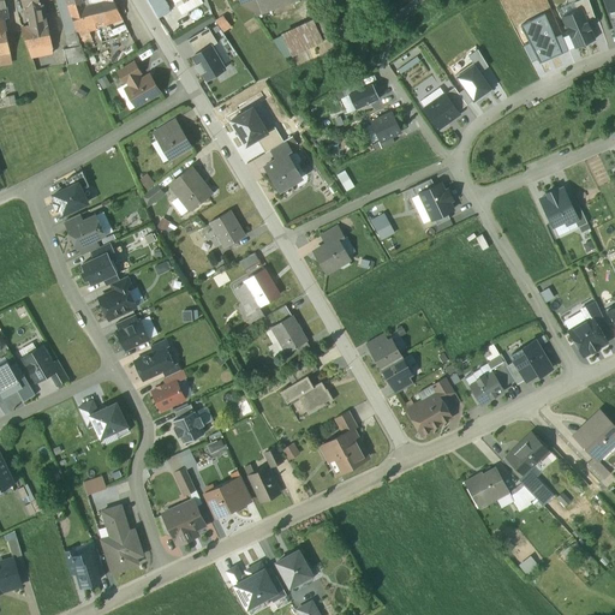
[(66,0),(21,0),(23,9),(40,5),(40,3),(41,3),(41,1),(40,1),(39,0),(55,0),(61,18),(61,19),(71,16),(69,7),(66,0)]
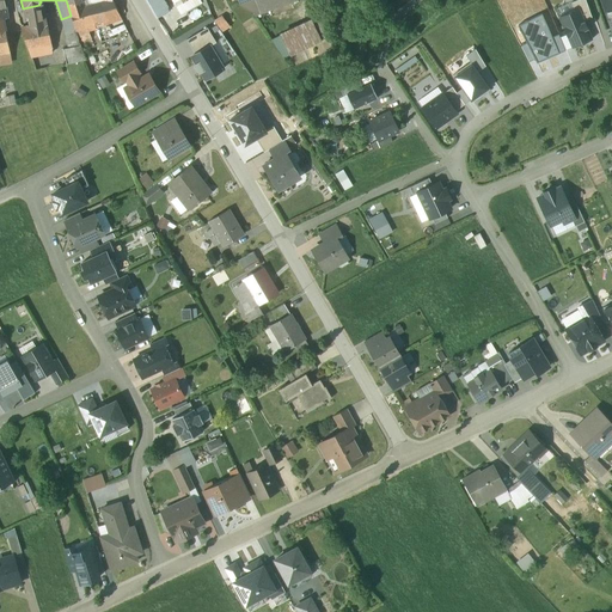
[(66,0),(68,7),(69,7),(73,22),(83,17),(80,11),(79,7),(78,5),(81,4),(79,0),(66,0)]
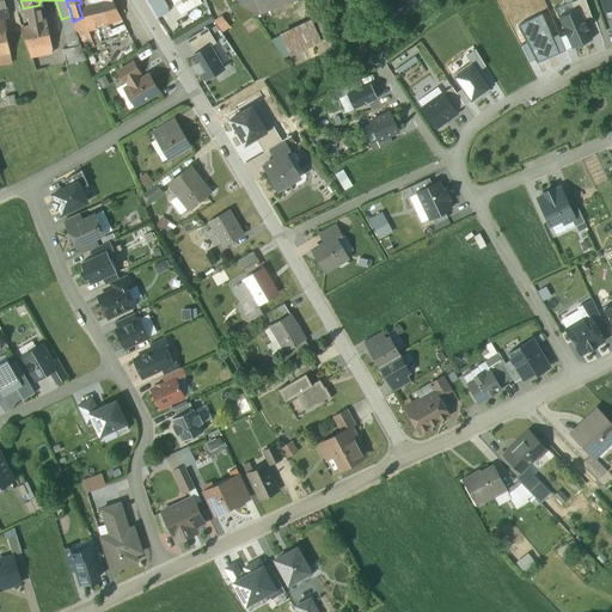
[(86,0),(90,7),(80,11),(83,17),(73,22),(77,35),(96,29),(96,26),(103,24),(104,25),(122,19),(111,0),(86,0)]
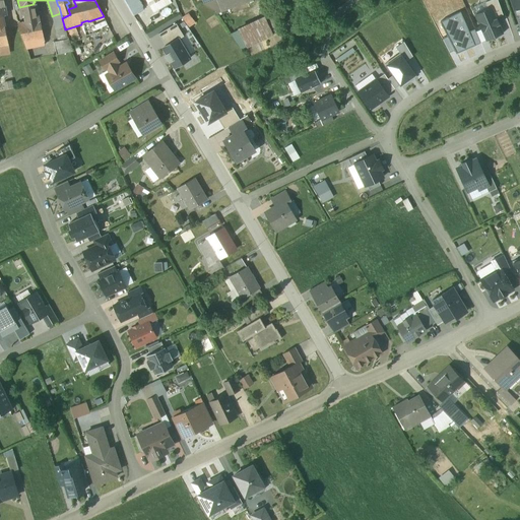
[(137,0),(124,0),(130,11),(133,15),(143,10),(137,0)]
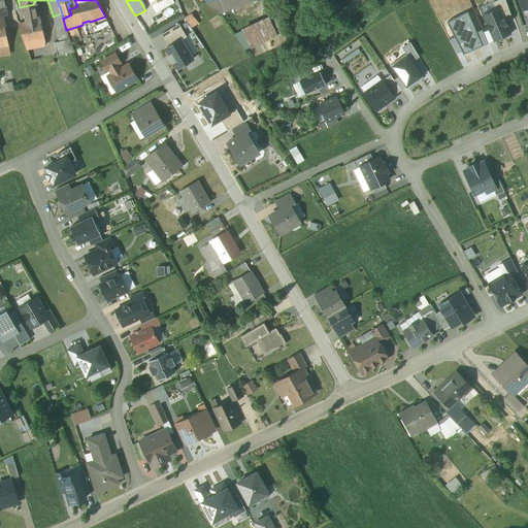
[(162,0),(158,3),(151,7),(154,13),(173,2),(171,0),(162,0)]
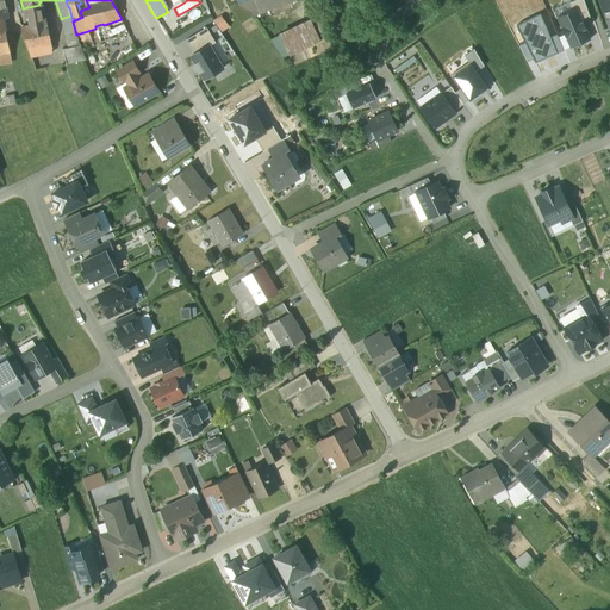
[(296,0),(251,0),(238,5),(253,14),(268,10),(268,11),(297,0),(296,0)]
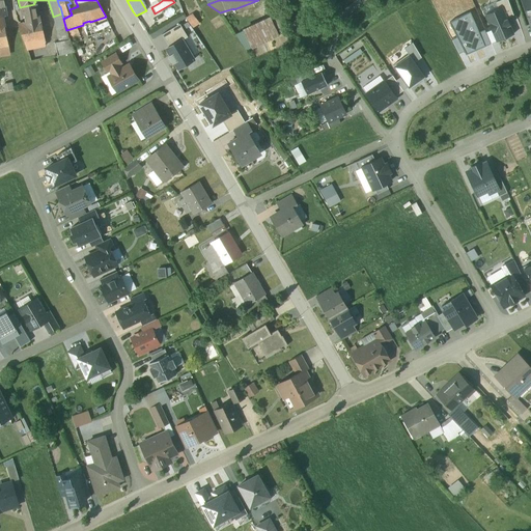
[(506,18),(513,16),(508,0),(501,0),(496,2),(498,9),(502,7),(506,18)]
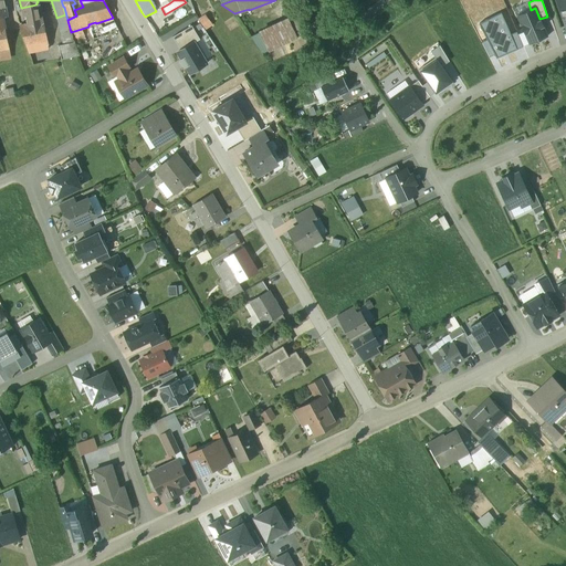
[(565,0),(556,0),(565,24),(565,0)]
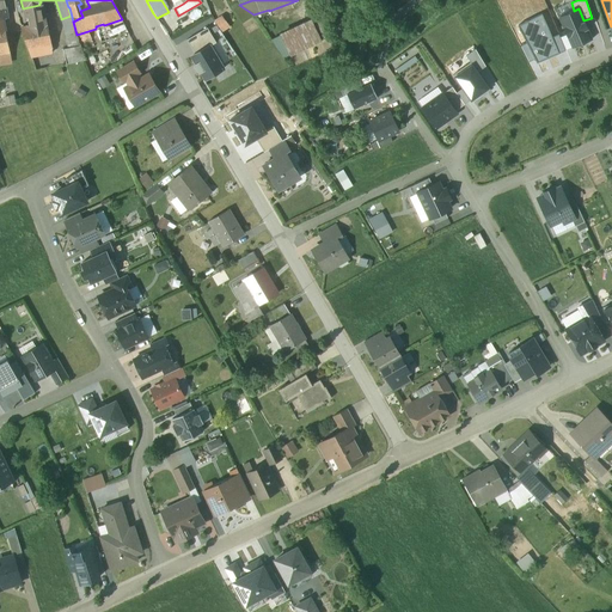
[(40,5),(23,8),(26,18),(29,17),(30,26),(43,24),(40,5)]
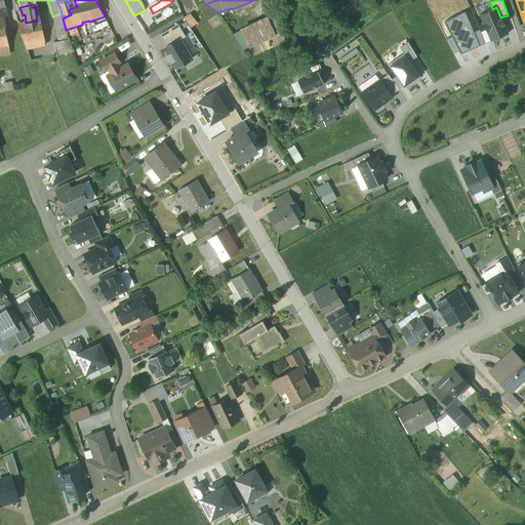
[(480,15),(491,41),(508,34),(500,17),(496,7),(492,9),(480,15)]
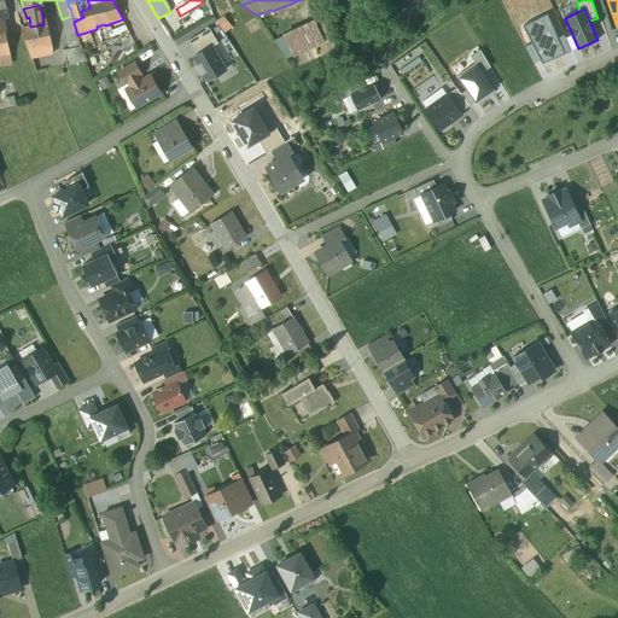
[(547,15),(524,25),(531,44),(526,46),(534,63),(541,59),(541,60),(559,52),(560,56),(565,53),(558,38),(547,15)]
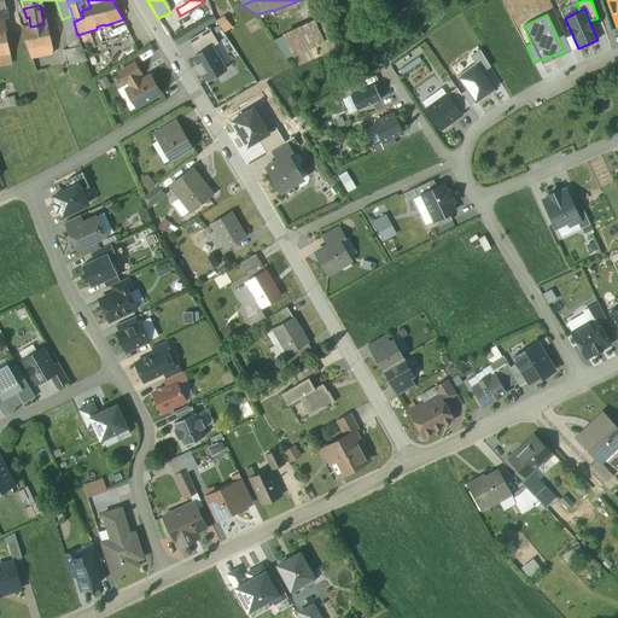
[(71,16),(62,19),(66,33),(76,30),(71,16)]
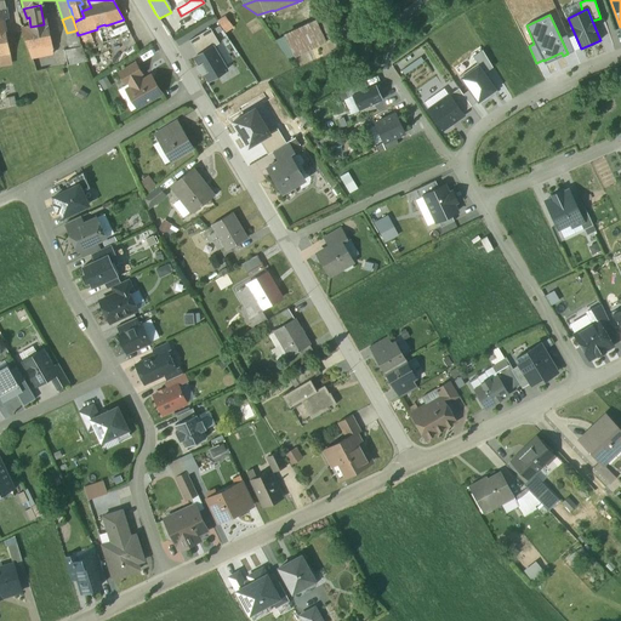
[(331,32),(323,17),(280,35),(281,39),(275,41),(288,61),(325,43),(322,36),(331,32)]
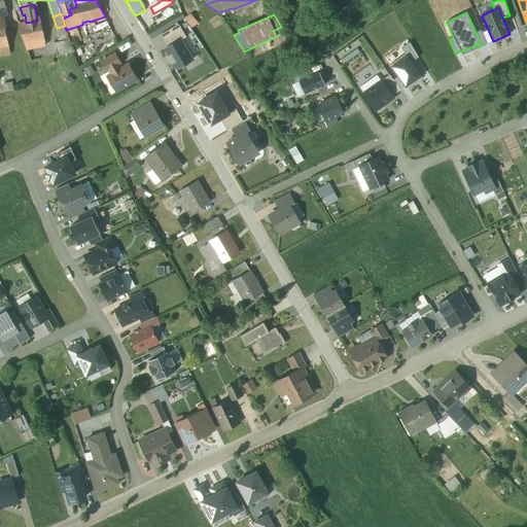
[(2,15),(0,15),(0,46),(8,46),(2,15)]
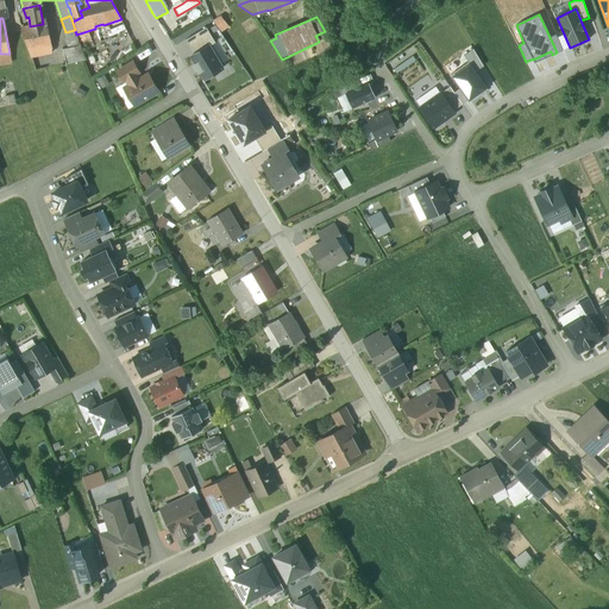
[(184,38),(206,25),(203,20),(171,39),(175,45),(184,39),(184,38)]
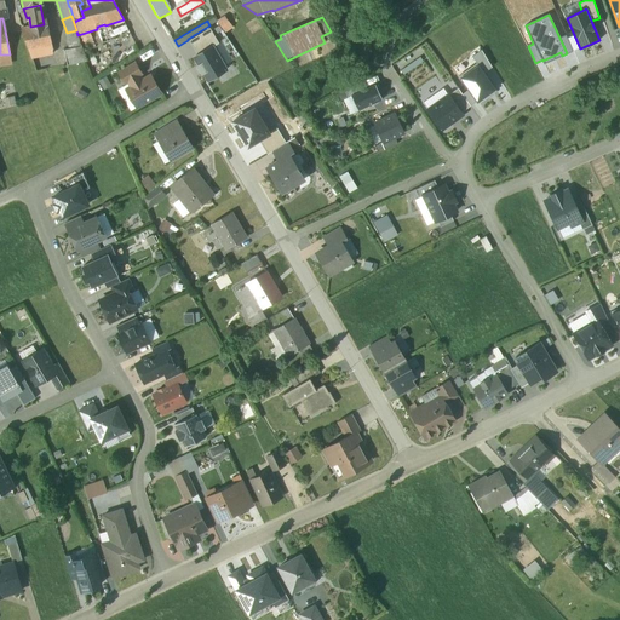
[(44,24),(30,27),(21,28),(28,50),(51,45),(47,23),(44,24)]
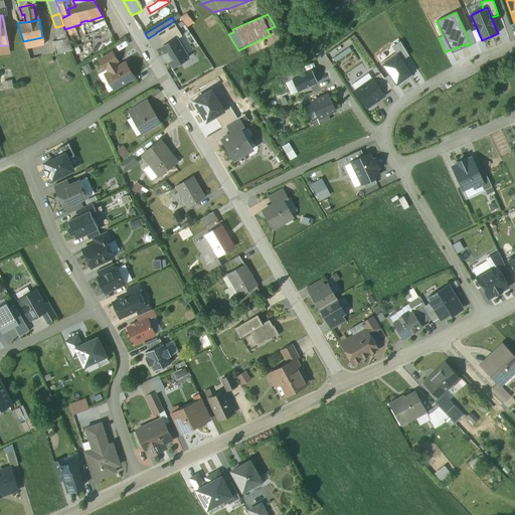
[(188,19),(183,22),(187,27),(192,24),(188,19)]
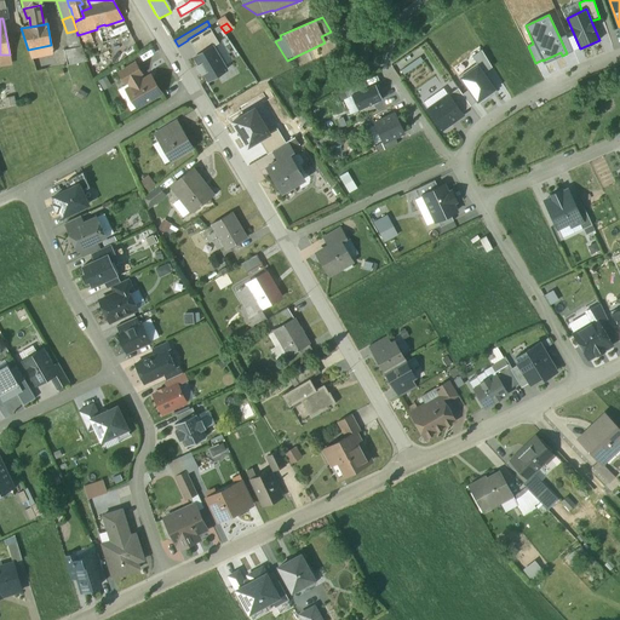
[(210,29),(189,41),(199,56),(212,47),(219,44),(210,29)]
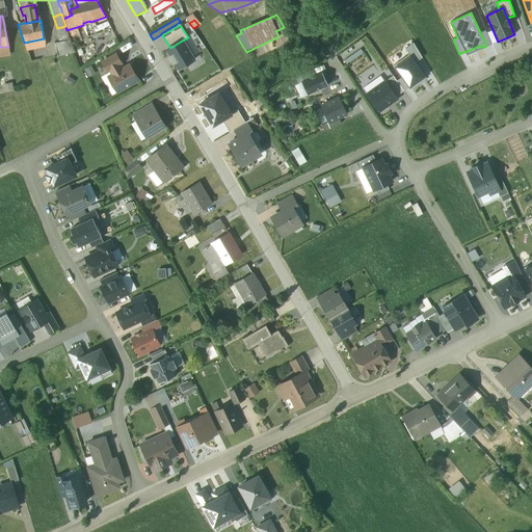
[(65,26),(57,28),(59,34),(68,32),(65,26)]
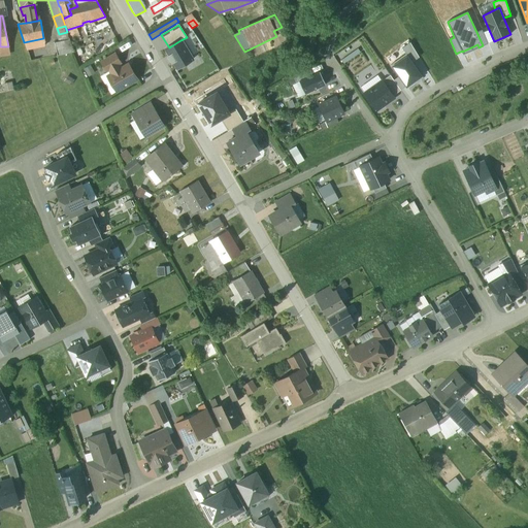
[(483,45),(488,43),(482,30),(476,32),(483,45)]
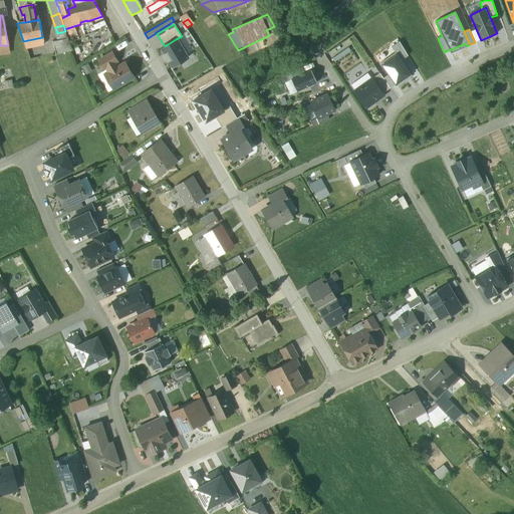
[(57,33),(55,34),(57,41),(53,42),(55,54),(72,50),(67,37),(65,31),(57,33)]
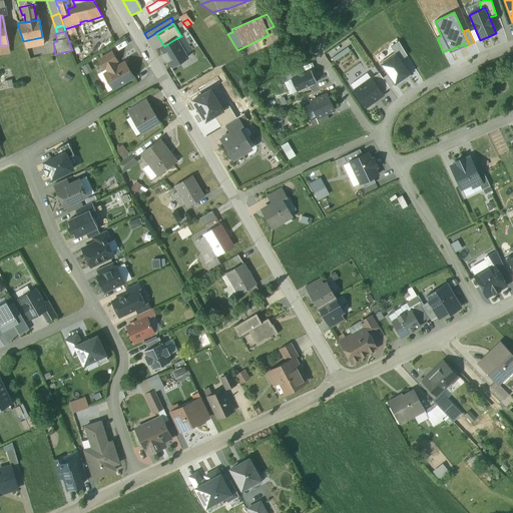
[(42,37),(23,41),(26,48),(44,44),(44,43),(42,37)]
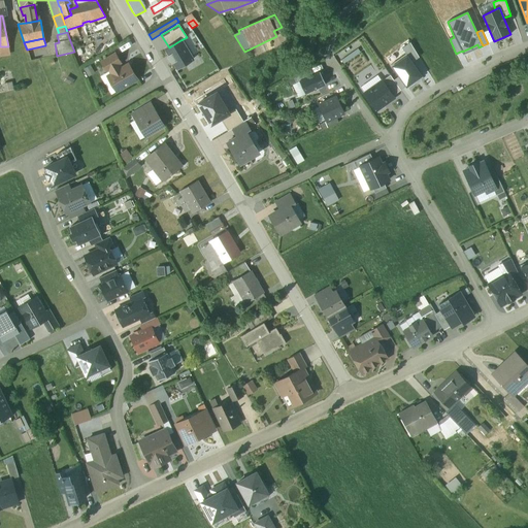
[(173,62),(177,69),(192,60),(180,40),(169,47),(166,50),(169,56),(168,56),(172,63),(173,62)]
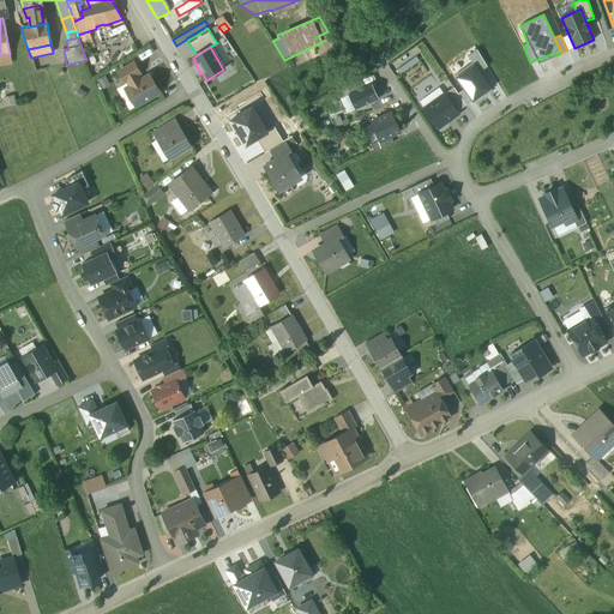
[(473,62),(480,72),(487,66),(476,49),(468,55),(473,62)]
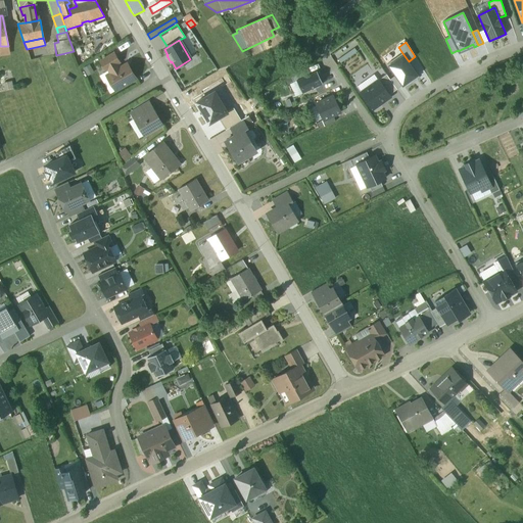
[(113,53),(101,61),(106,70),(116,63),(119,62),(113,53)]
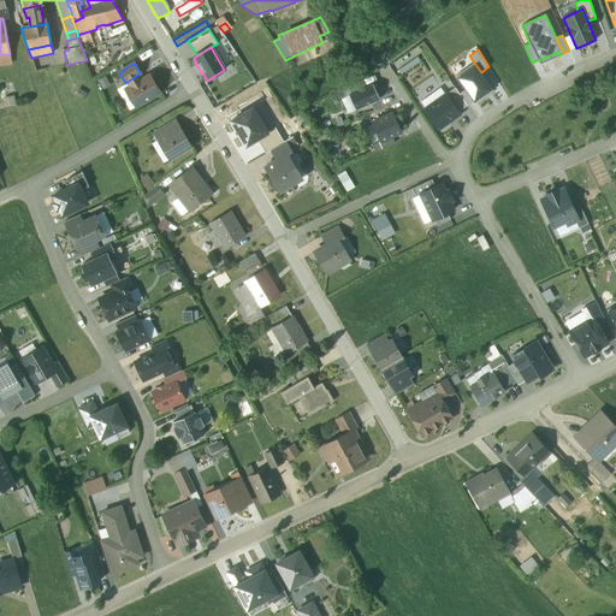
[(481,72),(474,63),(456,75),(465,88),(473,101),(475,102),(493,89),(481,72)]
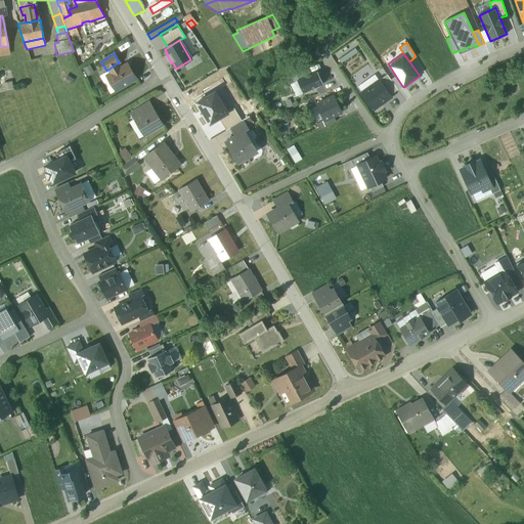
[(117,63),(108,69),(111,74),(106,76),(116,91),(135,80),(126,64),(120,69),(117,63)]
